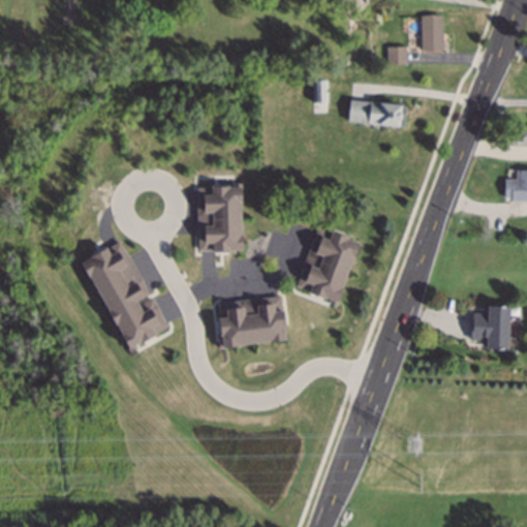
[(444,52),(444,14),(422,14),(422,52),(444,52)]
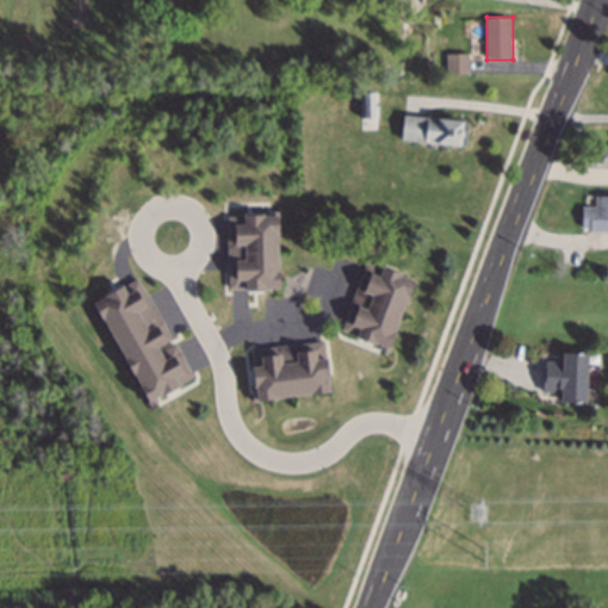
[(448,74),(470,74),(470,54),(448,54),(448,74)]
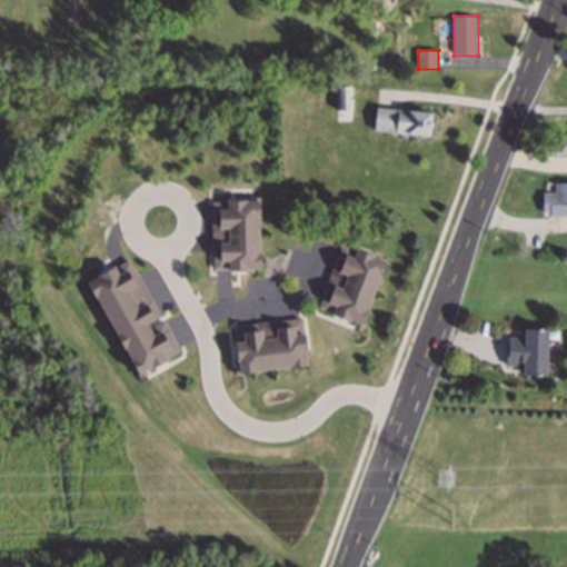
[(350,92),(350,89),(344,88),(341,109),(350,110),(352,93),(350,92)]
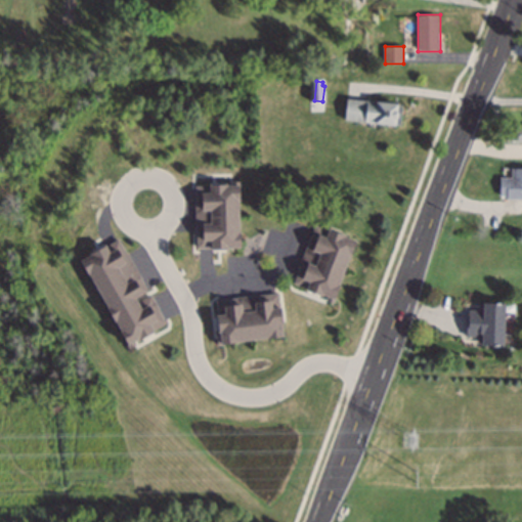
[(400,127),(402,104),(348,99),(346,122),(400,127)]
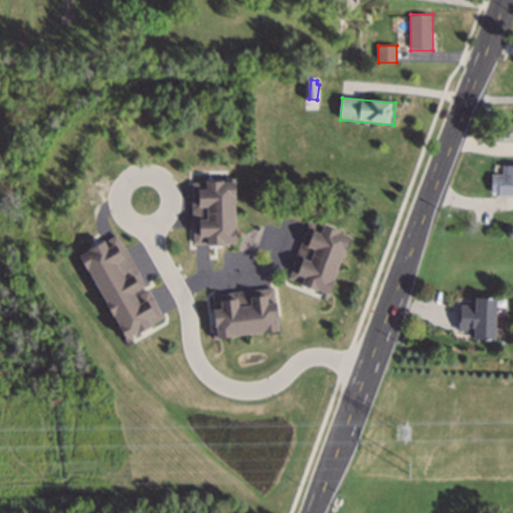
[(502,139),(512,139),(512,122),(502,122),(502,139)]
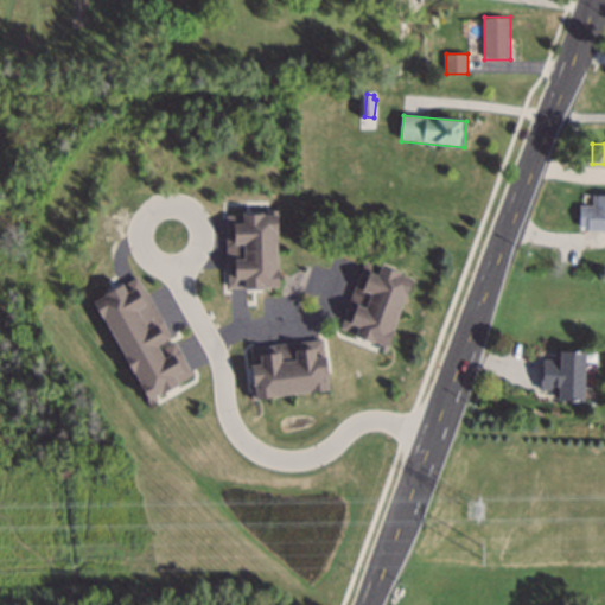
[(604,193),(593,195),(593,204),(581,205),(581,230),(604,229),(604,193)]
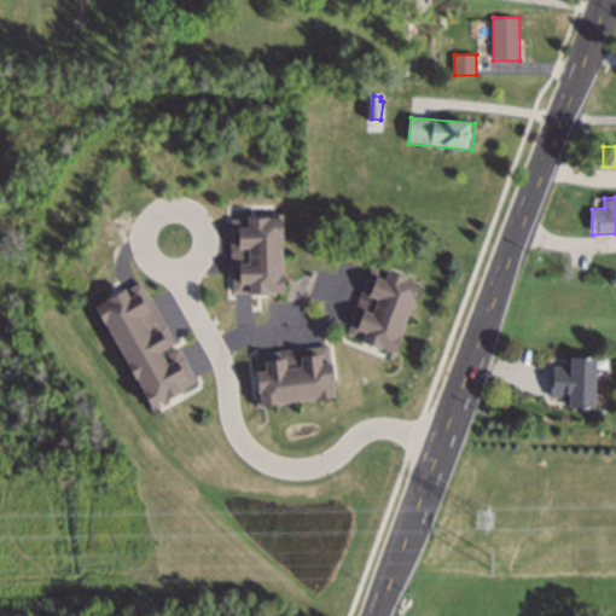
[(231,218),(231,294),(284,294),(284,218),(231,218)]
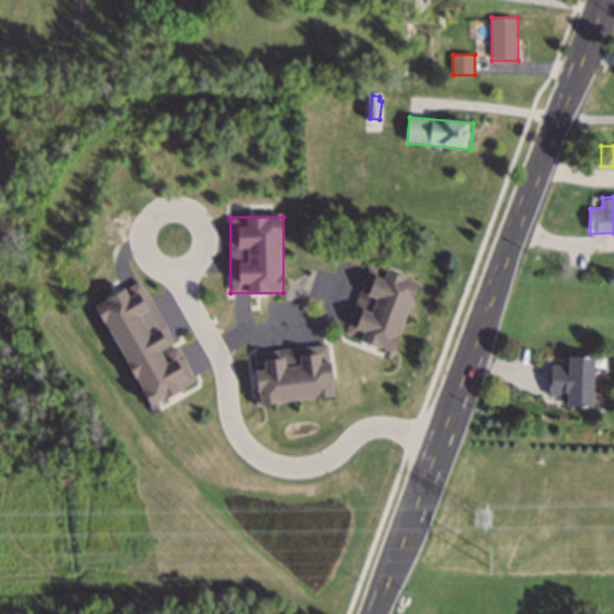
[(395,354),(420,282),(372,265),(346,336),(395,354)]
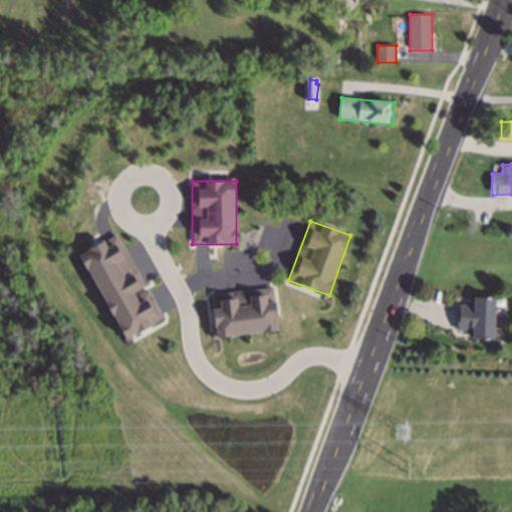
[(80,254),(125,340),(164,320),(119,234),(80,254)]
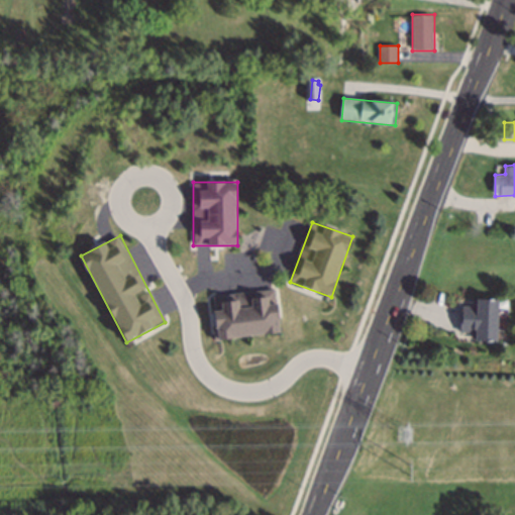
[(280,335),(277,290),(214,294),(217,340),(280,335)]
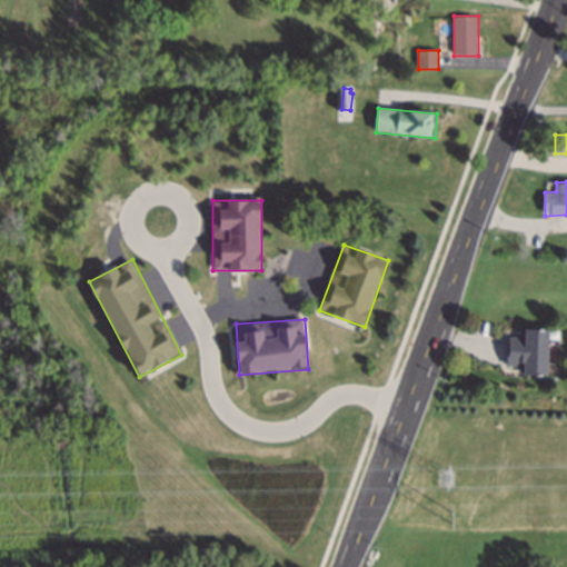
[(525,337),(510,336),(509,365),(525,366),(524,376),(548,377),(550,330),(525,329),(525,337)]
